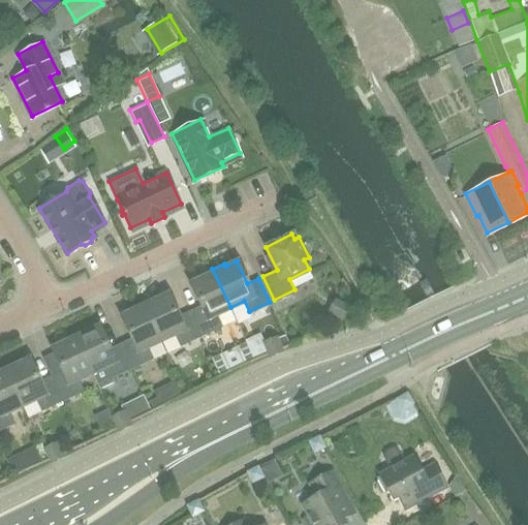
[(230,307),(212,269),(199,275),(202,277),(190,282),(200,305),(189,310),(200,334),(221,325),(216,314),(230,307)]
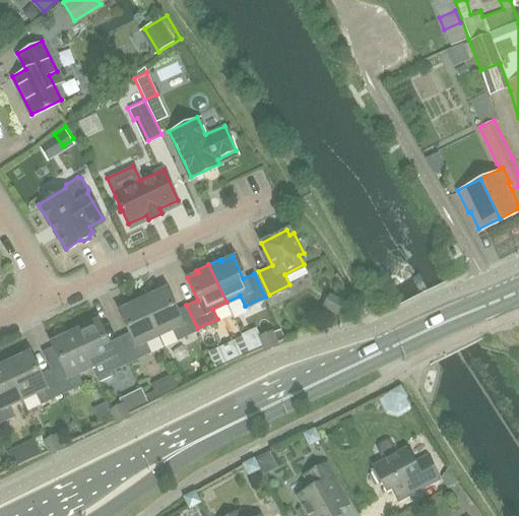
[(140,297),(158,334),(172,327),(177,338),(197,328),(186,305),(175,310),(165,288),(153,294),(152,291),(140,297)]
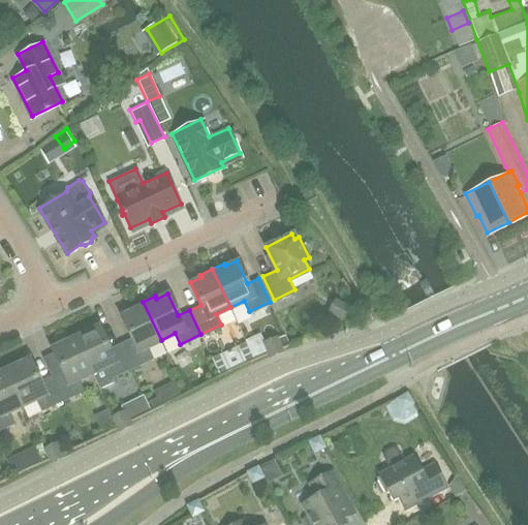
[(161,340),(143,302),(131,307),(132,310),(121,315),(131,337),(120,343),(131,367),(152,357),(147,346),(161,340)]
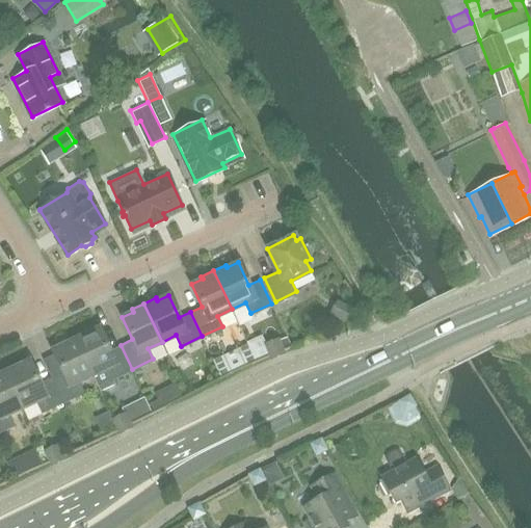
[(341,307),(319,324),(327,335),(349,317),(341,307)]
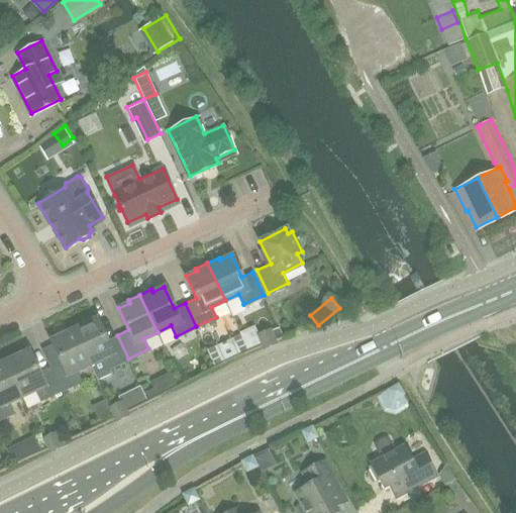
[(72,326),(90,364),(103,357),(108,368),(128,358),(117,335),(106,340),(96,318),(85,323),(84,321),(72,326)]
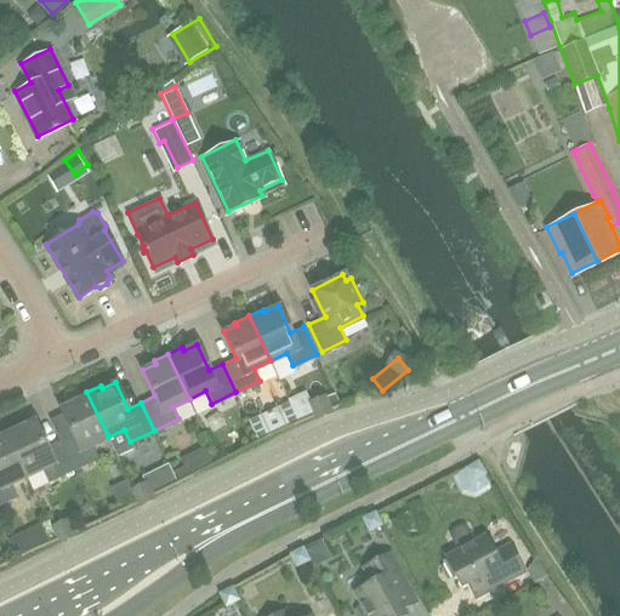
[(60,440),(73,468),(97,457),(91,445),(108,437),(86,392),(73,399),(74,401),(61,408),(73,434),(60,440)]
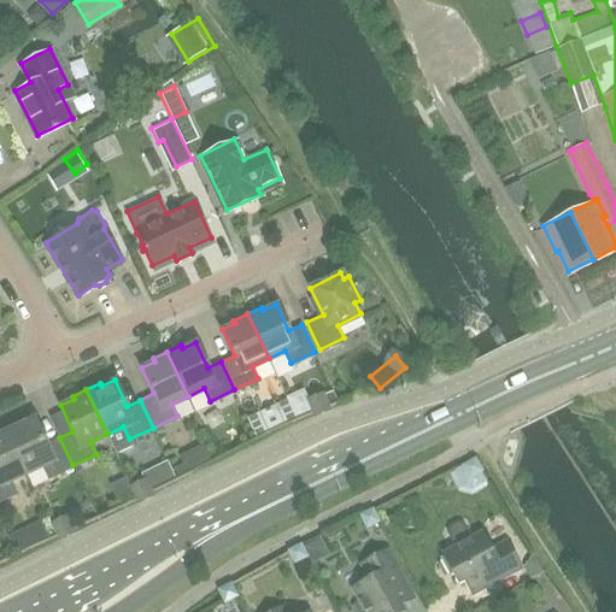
[(333,389),(322,393),(326,404),(336,399),(333,389)]
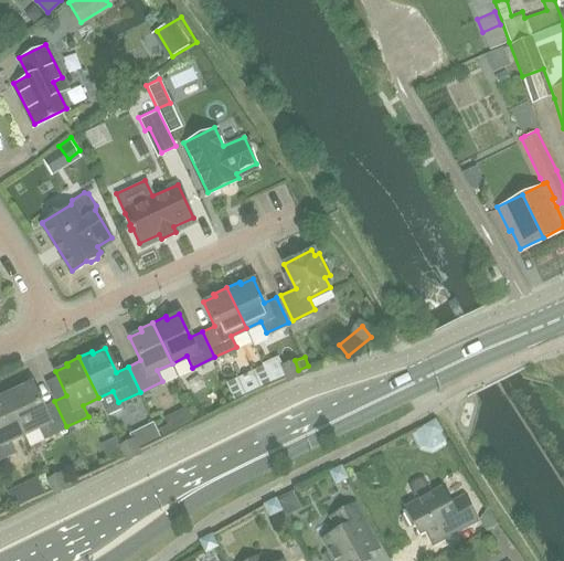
[(268,382),(270,381),(263,363),(226,381),(234,399),(243,394),(255,389),(254,388),(256,387),(256,388),(268,382)]
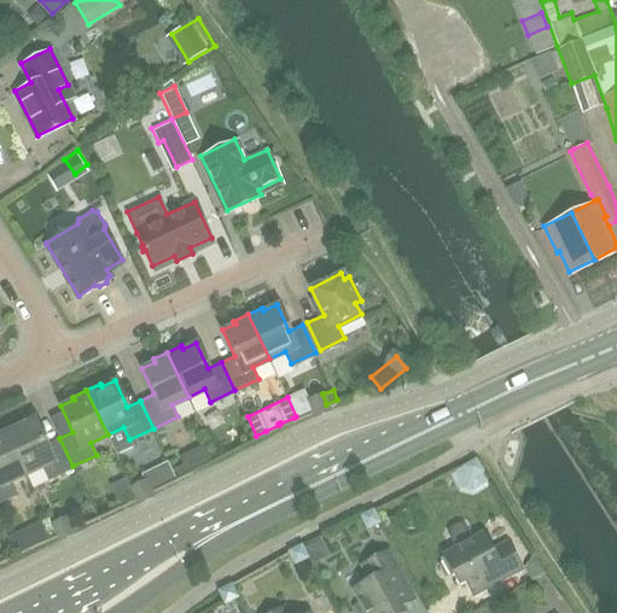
[(5,427),(27,473),(42,465),(48,477),(73,466),(59,438),(46,444),(34,418),(21,424),(19,421),(5,427)]
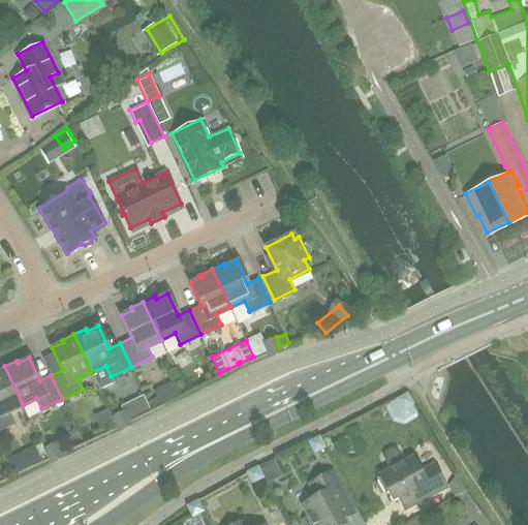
[(0,428),(13,422),(8,411),(23,405),(4,366),(0,368),(0,428)]
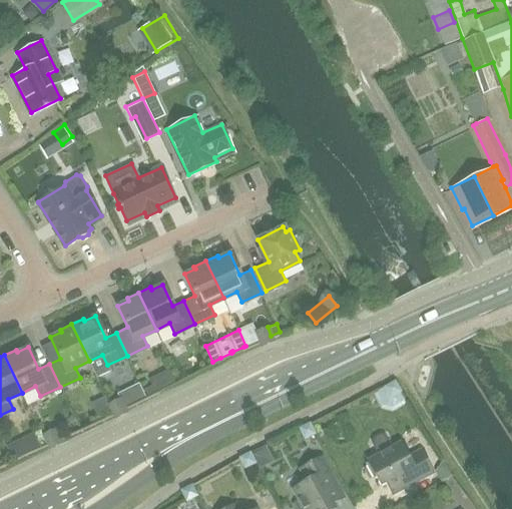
[(394,380),(385,385),(384,385),(390,395),(399,389),(394,380)]
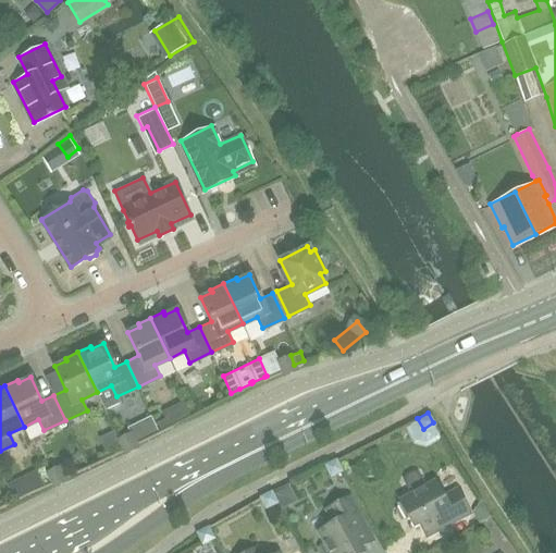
[(123,447),(124,449),(124,450),(125,451),(137,444),(136,444),(136,442),(135,441),(130,430),(118,437),(122,443),(123,447)]
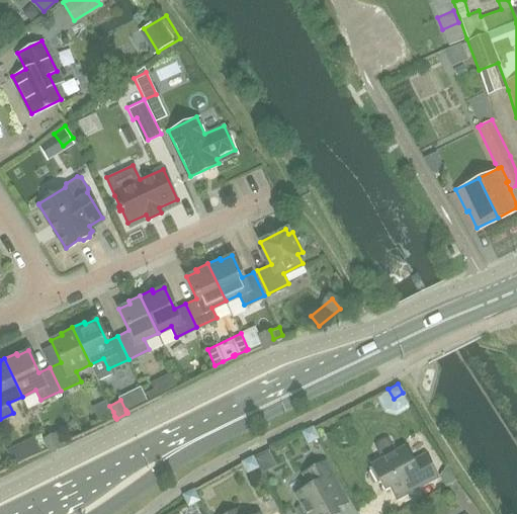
[(302,431),(307,440),(317,435),(312,426),(302,431)]
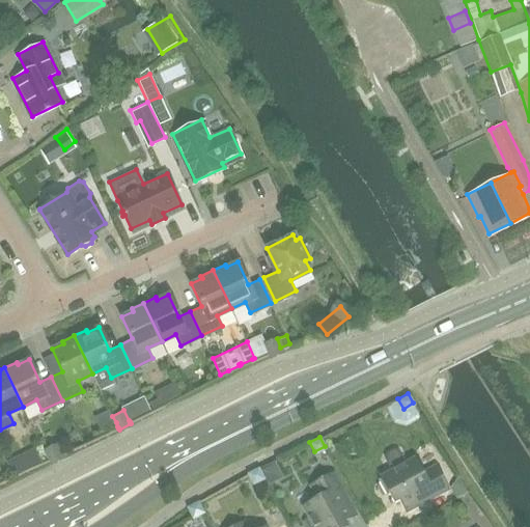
[(405,509),(421,501),(447,487),(435,464),(425,469),(420,467),(414,456),(405,461),(397,448),(393,447),(386,451),(384,455),(391,468),(380,474),(381,477),(379,477),(378,477),(386,494),(387,493),(387,492),(388,492),(389,492),(393,500),(398,498),(405,509)]
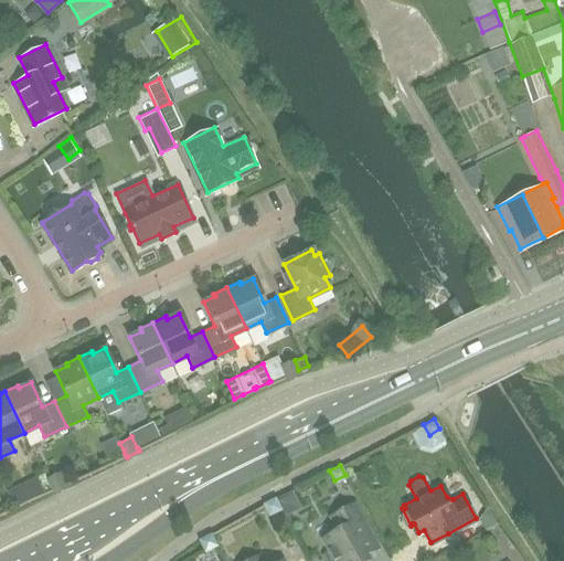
[(264,503),(269,514),(279,508),(275,497),(264,503)]
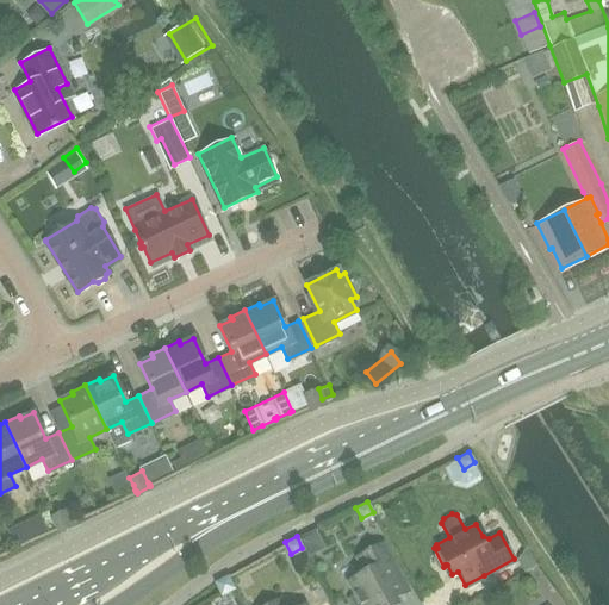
[(398,571),(381,540),(355,554),(364,569),(347,579),(354,591),(349,593),(355,604),(356,604),(361,603),(361,604),(392,604),(398,603),(396,597),(409,590),(398,571)]
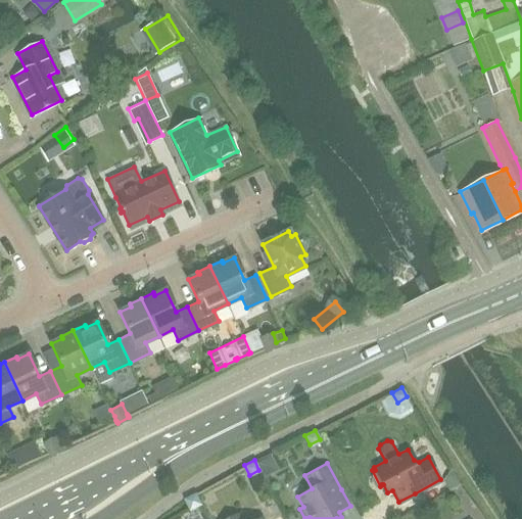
[(185,498),(189,506),(190,508),(200,503),(195,492),(185,498)]
